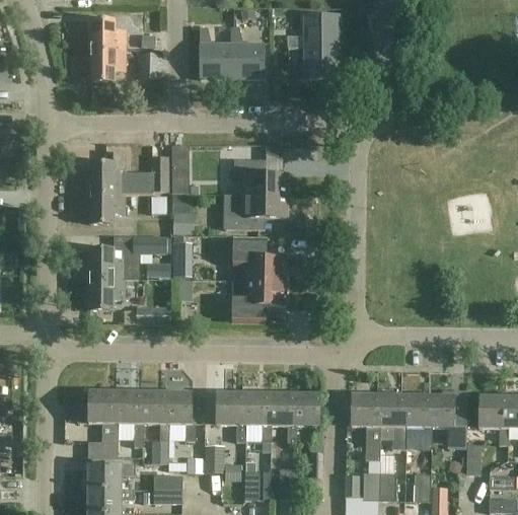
[(302,47),(339,46),(339,13),(302,13),(302,47)]
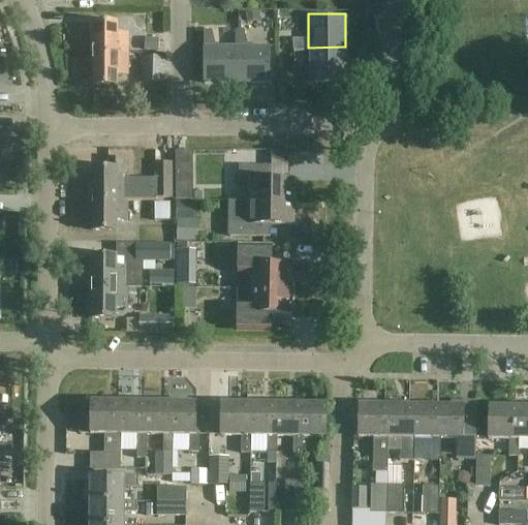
[(93,52),(128,53),(128,32),(117,32),(117,21),(93,21),(93,52)]
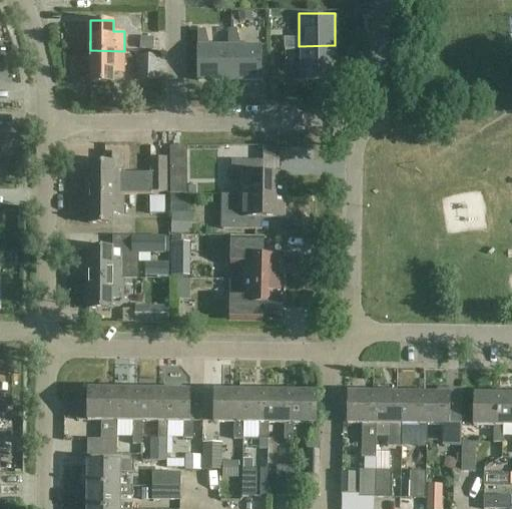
[(227,78),(226,43),(206,43),(202,27),(195,27),(196,79),(227,78)]
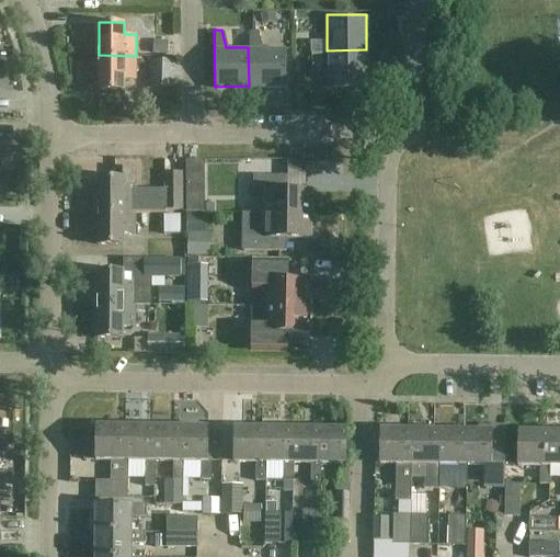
[(248,47),(249,86),(283,86),(282,47),(248,47)]
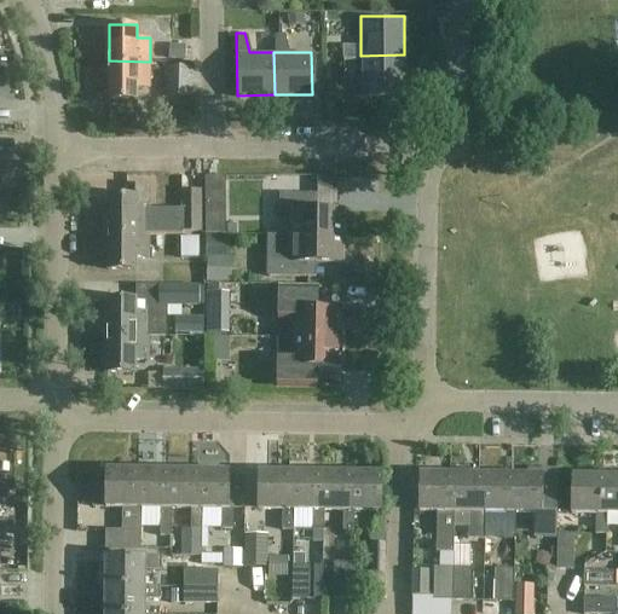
[(404,93),(404,54),(361,56),(361,94),(404,93)]
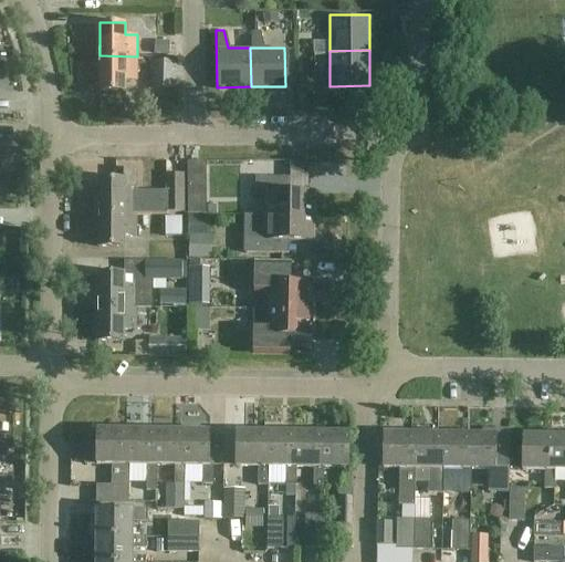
[(137,56),(100,55),(98,89),(125,89),(125,76),(136,77),(137,56)]
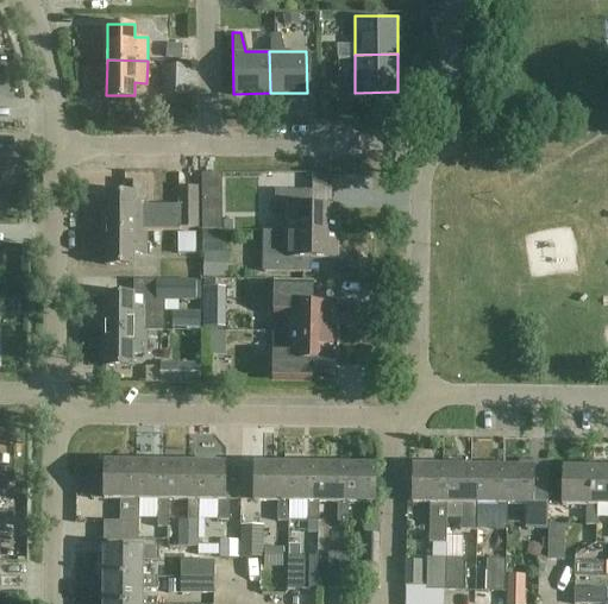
[(187,64),(161,63),(161,92),(187,92),(187,64)]
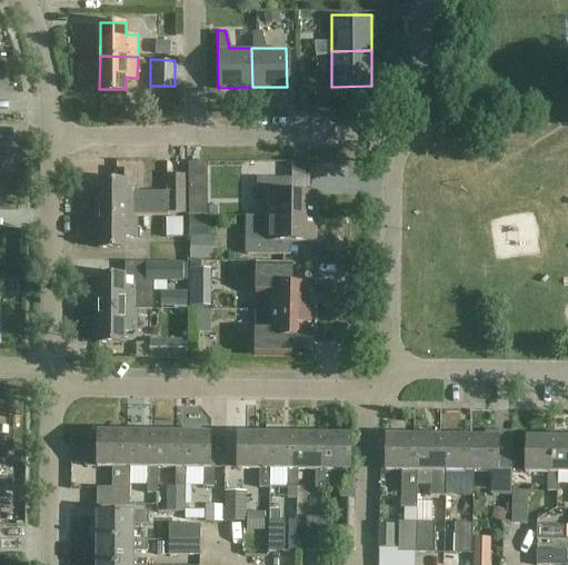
[(328,108),(328,86),(315,86),(315,108),(328,108)]
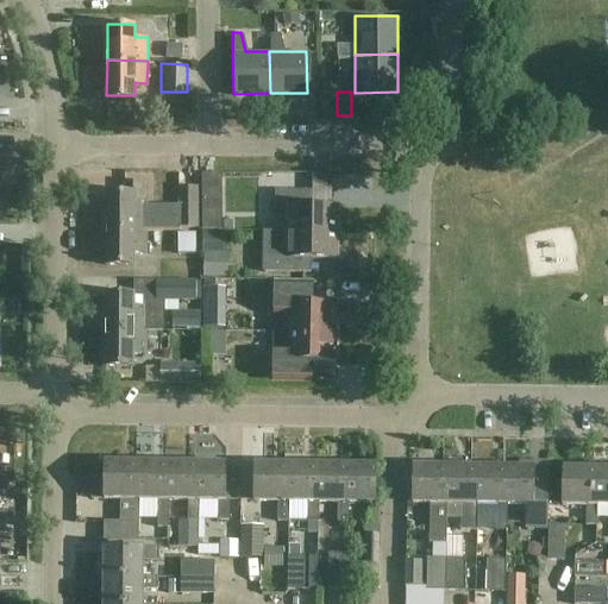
[(196,184),(177,184),(177,224),(195,224),(196,184)]
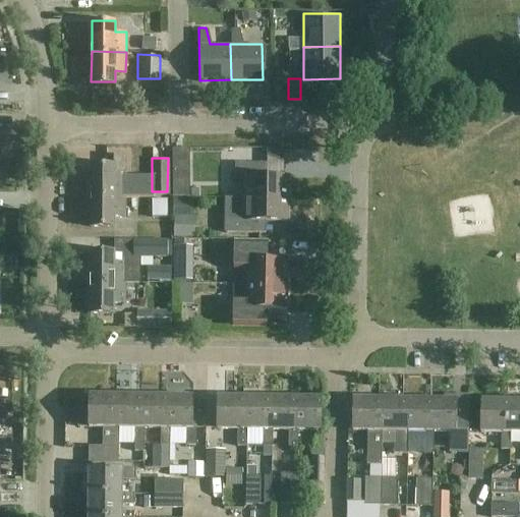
[(245,184),(245,196),(287,196),(287,174),(266,174),(266,161),(234,161),(234,184),(245,184)]
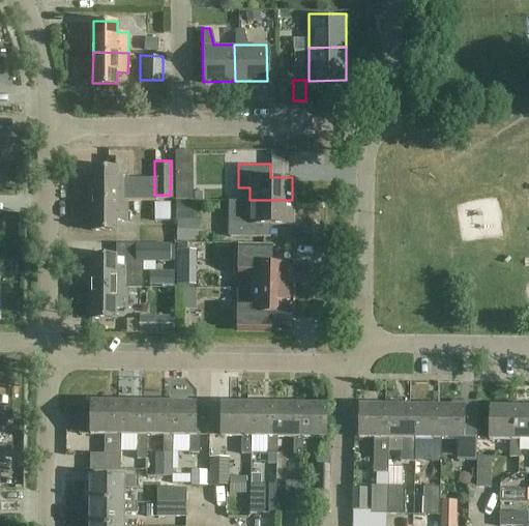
[(92,198),(127,198),(127,176),(116,176),(116,166),(92,166),(92,198)]
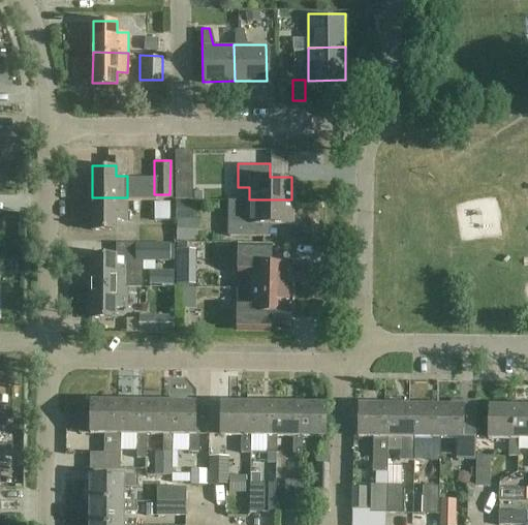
[(175,172),(175,194),(190,194),(190,172),(175,172)]
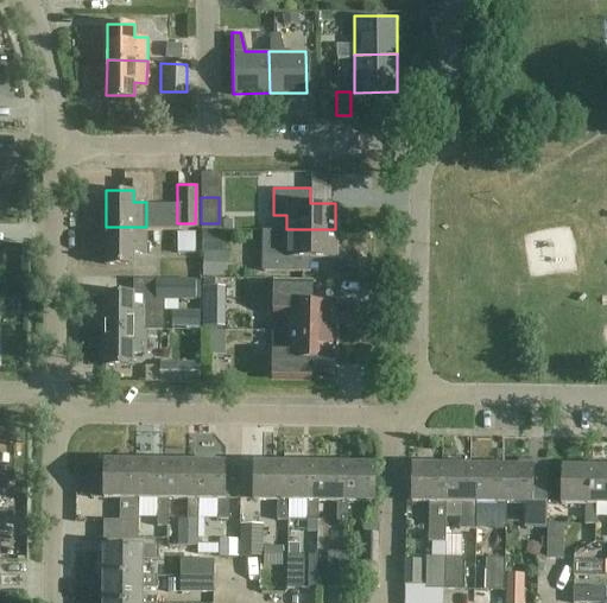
[(106,227),(106,262),(133,264),(133,251),(146,251),(146,237),(155,237),(156,227),(146,227),(106,227)]
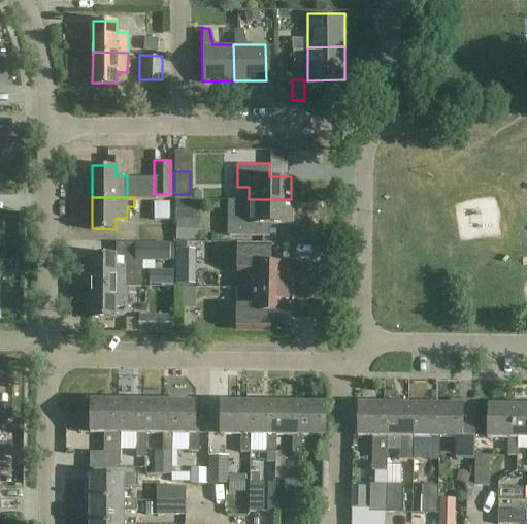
[(175,222),(174,198),(157,198),(158,223),(175,222)]
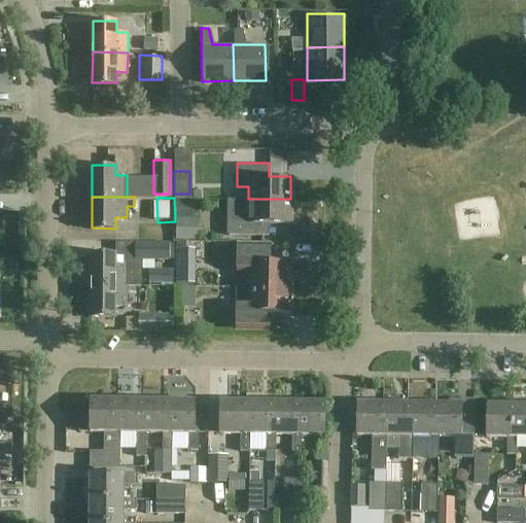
[(290,199),(248,199),(228,199),(228,234),(268,234),(268,221),(289,222),(290,199)]
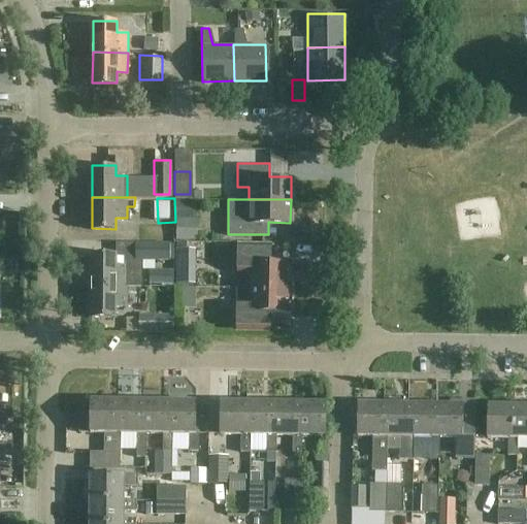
[(91,285),(127,285),(139,285),(140,259),(168,259),(169,241),(116,241),(116,253),(91,253),(91,285)]
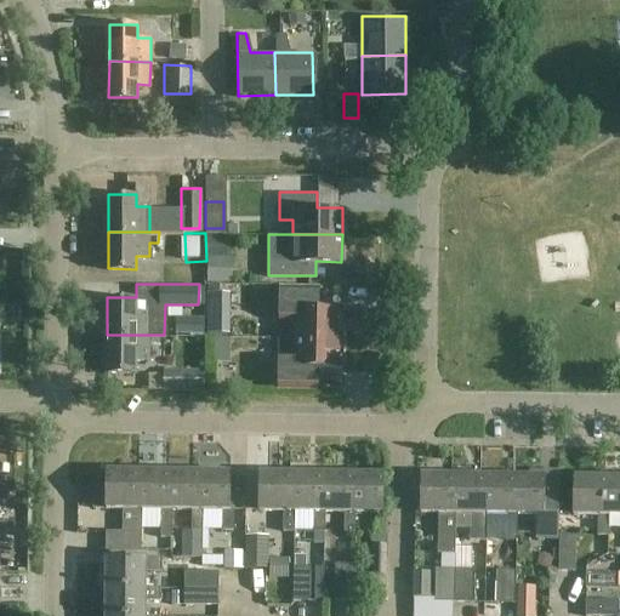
[(291,321),(291,336),(340,337),(341,308),(318,308),(318,294),(278,292),(278,321),(291,321)]
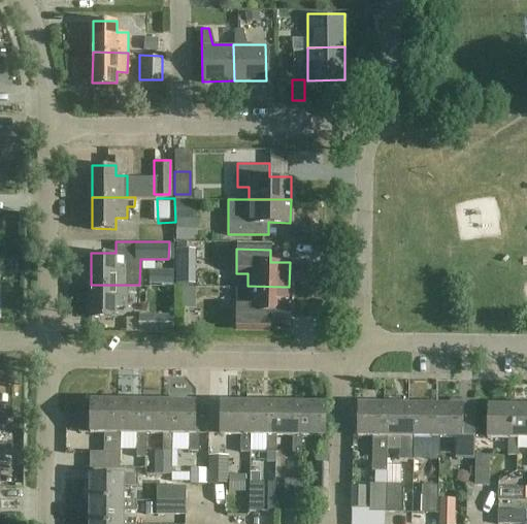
[(198,279),(197,259),(184,260),(185,280),(198,279)]
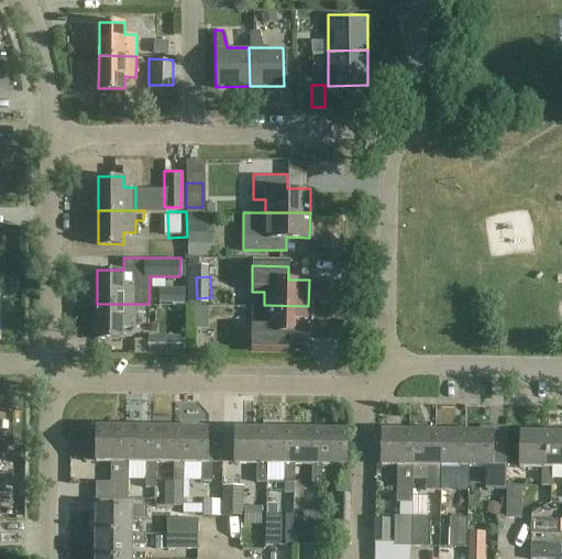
[(134,326),(135,304),(97,304),(97,337),(122,337),(122,326),(134,326)]
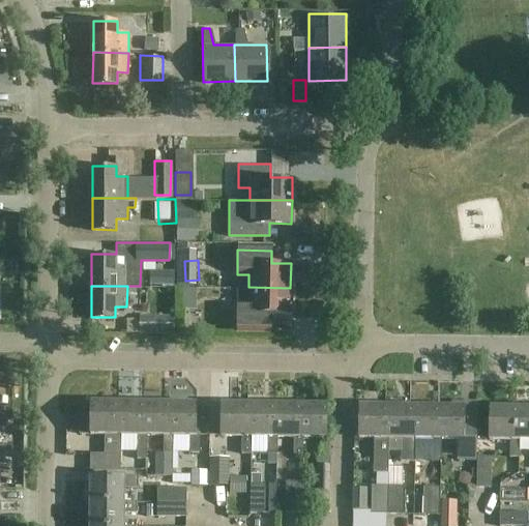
[(290,288),(248,287),(247,299),(237,299),(236,324),(270,324),(270,312),(290,313),(290,288)]
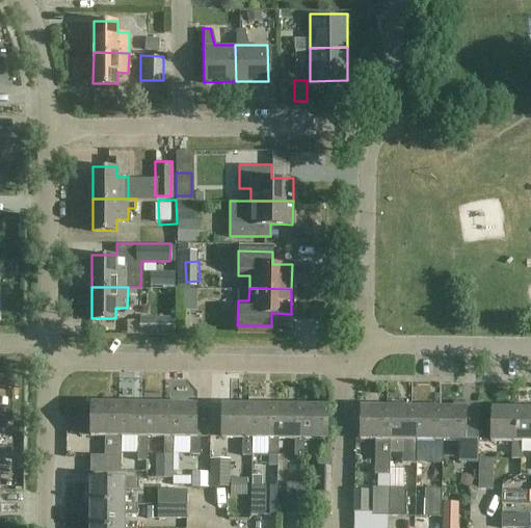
[(175,316),(139,316),(139,333),(174,333),(175,316)]
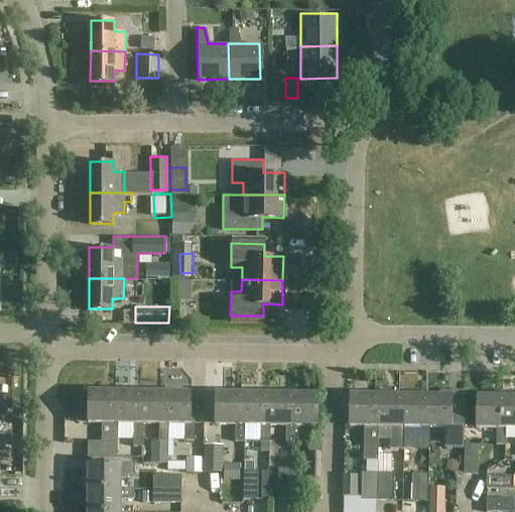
[(117,455),(117,421),(113,420),(114,389),(88,389),(88,420),(102,420),(102,440),(89,440),(89,455),(117,455)]
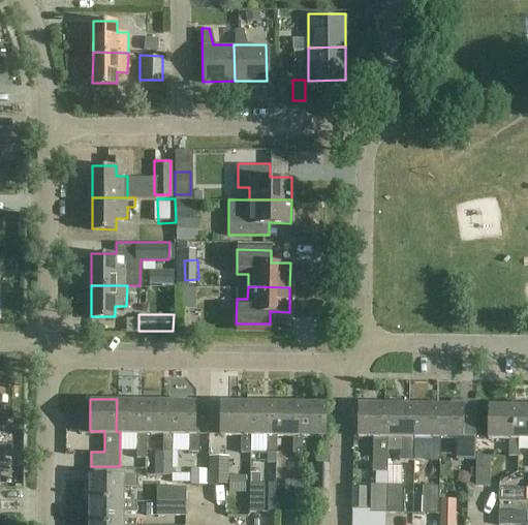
[(143,432),(143,400),(117,399),(116,431),(120,432),(136,432),(136,449),(146,449),(146,432),(143,432)]
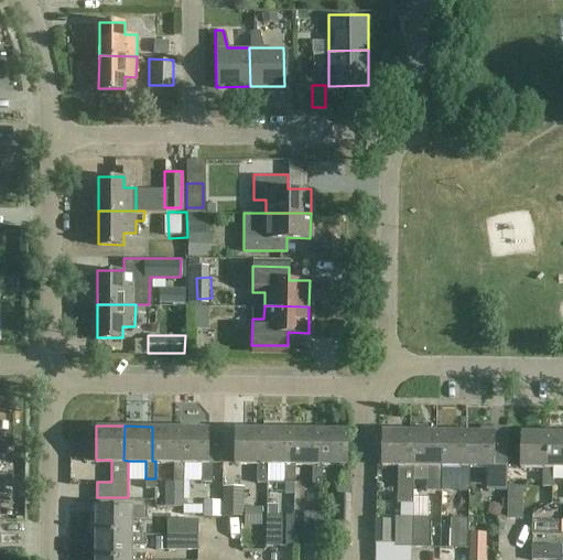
[(180,461),(180,427),(152,427),(152,461),(155,461),(173,461),(173,478),(183,478),(184,461),(180,461)]
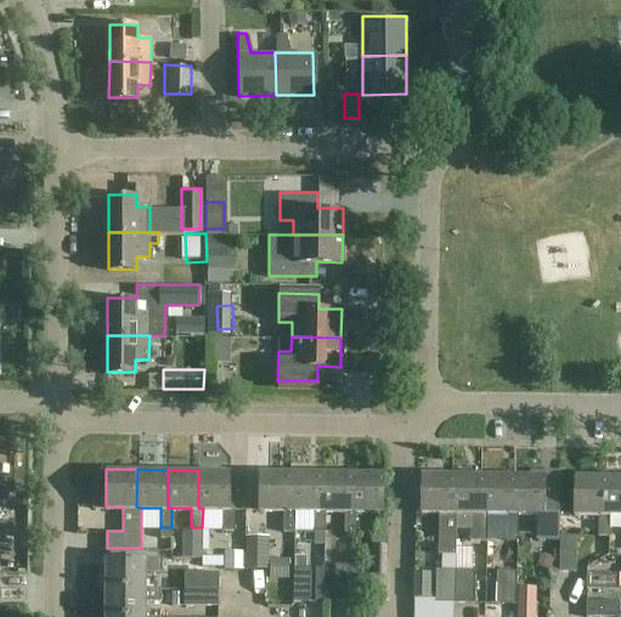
[(230,470),(198,470),(198,508),(203,508),(223,508),(221,527),(233,527),(233,508),(230,508),(230,470)]
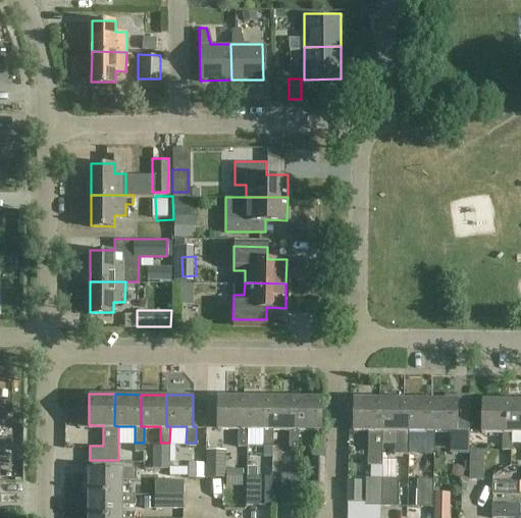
[(243,428),(243,396),(217,396),(216,427),(238,428),(237,445),(246,445),(247,428),(243,428)]
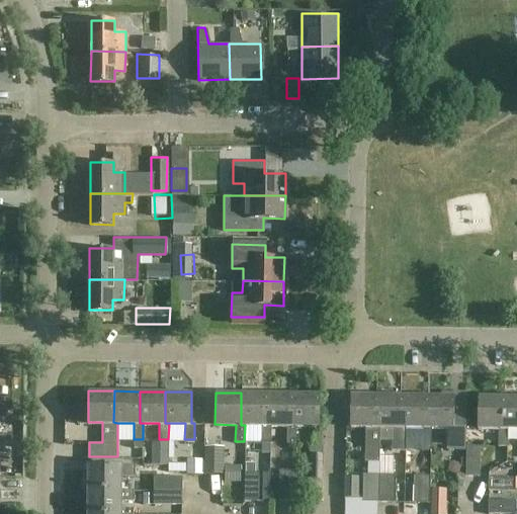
[(267,393),(241,393),(241,425),(245,425),(261,425),(260,441),(270,441),(270,425),(266,425),(267,393)]
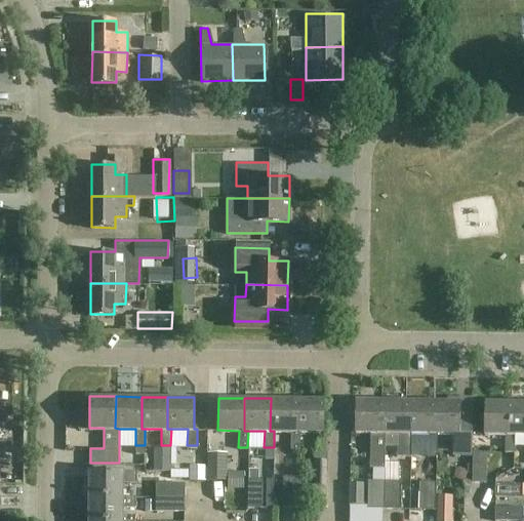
[(295,431),(296,399),(271,398),(270,431),(274,431),(290,431),(290,448),(299,448),(299,431),(295,431)]
